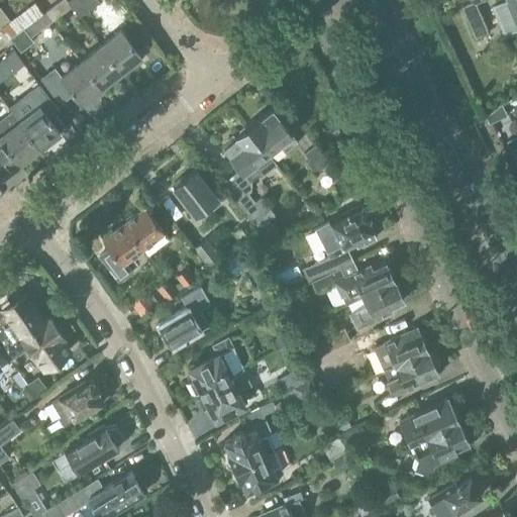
[(66,0),(60,0),(44,12),(50,20),(70,5),(67,1),(66,0)]
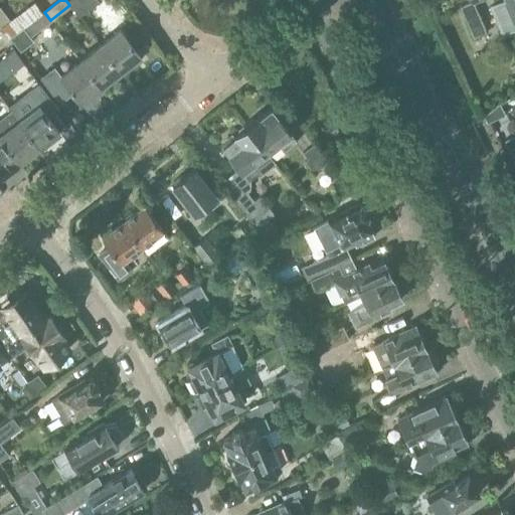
[(96,0),(66,0),(66,1),(69,5),(78,16),(98,2),(96,0)]
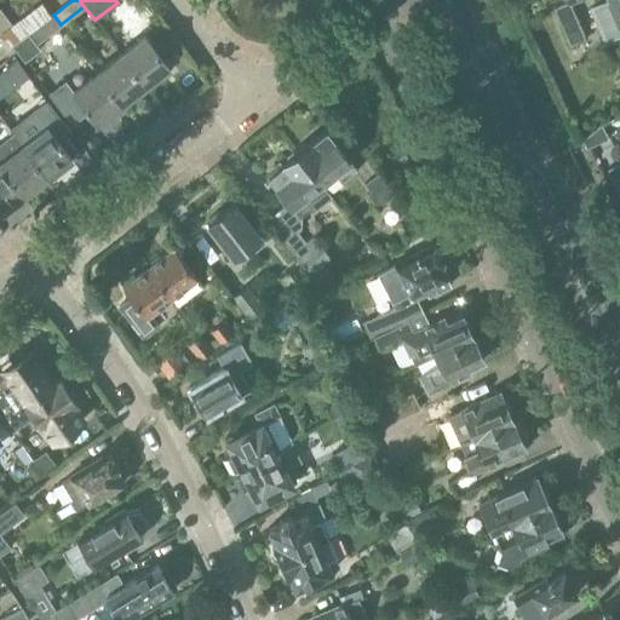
[(568,0),(569,1),(556,7),(572,44),(586,38),(572,3),(578,0),(568,0)]
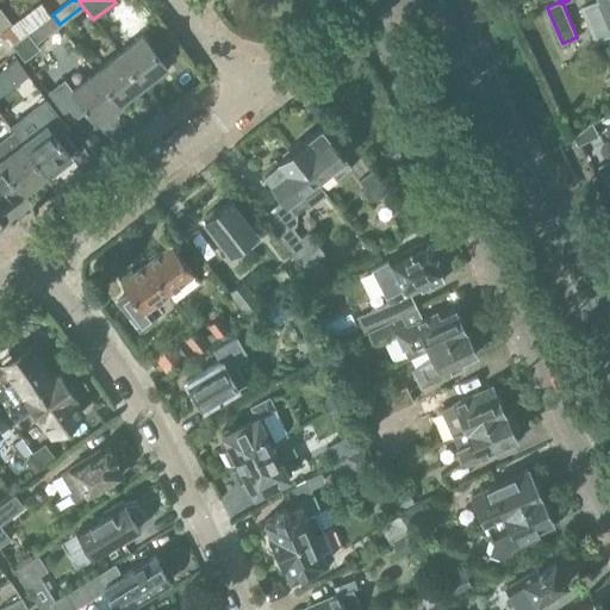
[(609,26),(598,0),(597,0),(582,7),(595,42),(609,35),(609,26)]
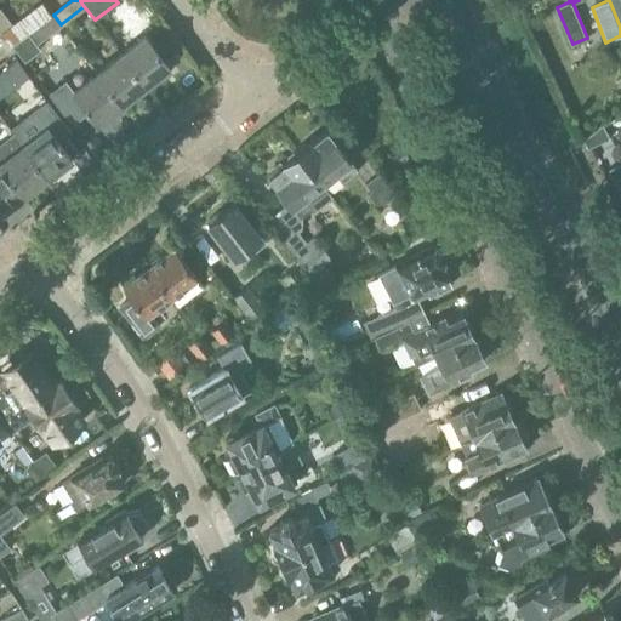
[(620,0),(609,0),(620,27),(620,0)]
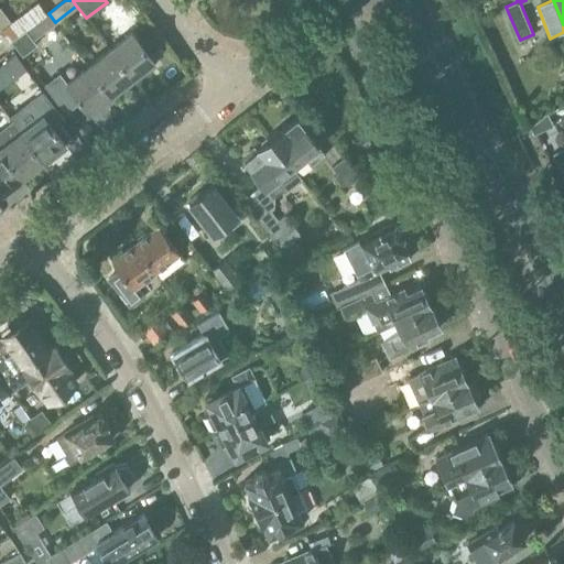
[(11,23),(0,8),(0,29),(1,31),(11,23)]
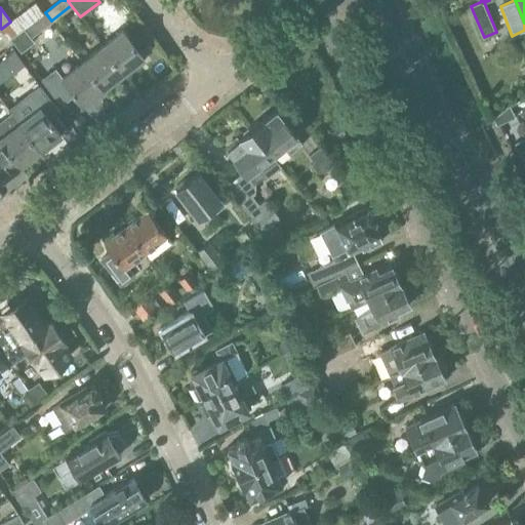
[(51,21),(45,12),(23,29),(29,38),(51,21)]
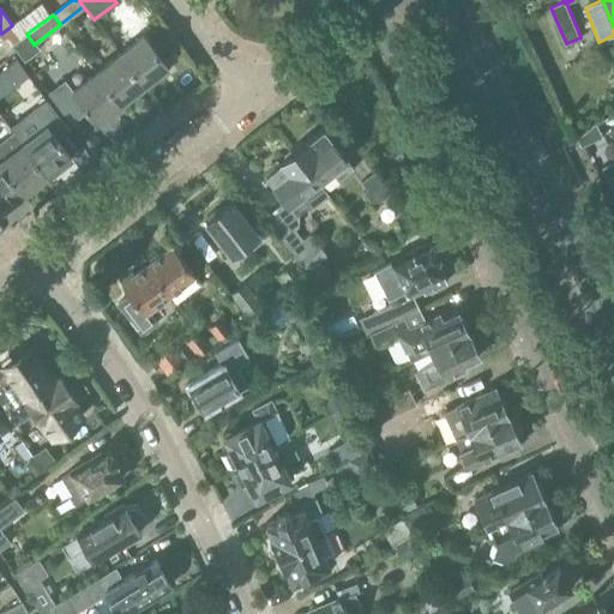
[(142,34),(118,52),(142,84),(166,66),(142,34)]
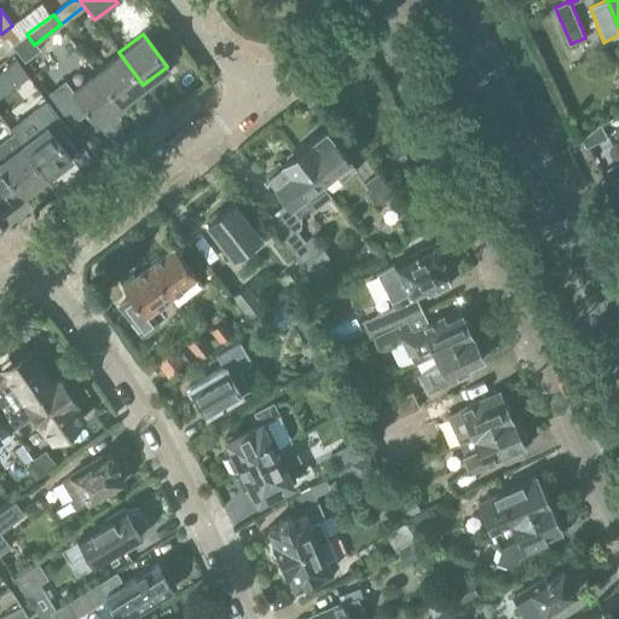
[(119,52),(94,70),(120,103),(143,85),(119,52)]
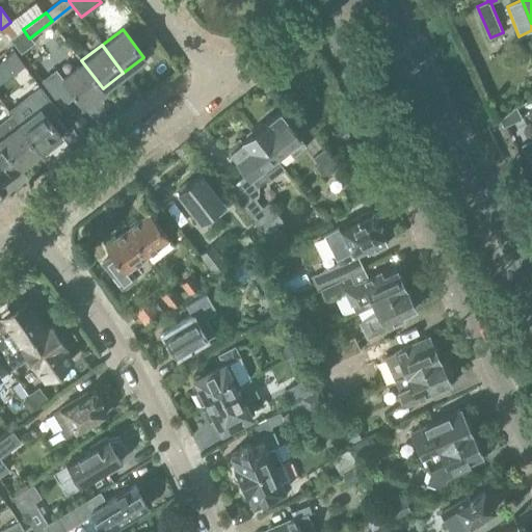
[(3,58),(0,60),(0,83),(24,64),(14,51),(3,58)]
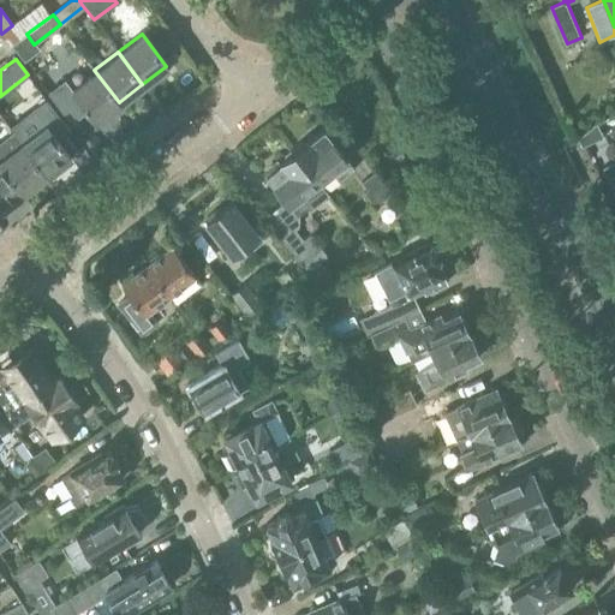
[(119,102),(94,70),(70,88),(94,120),(119,102)]
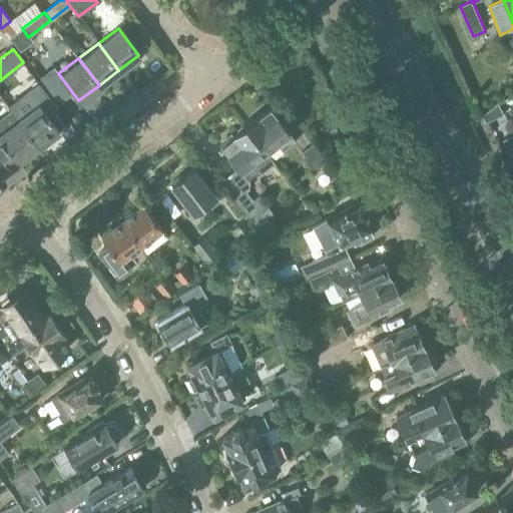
[(39,146),(59,131),(39,104),(19,119),(39,146)]
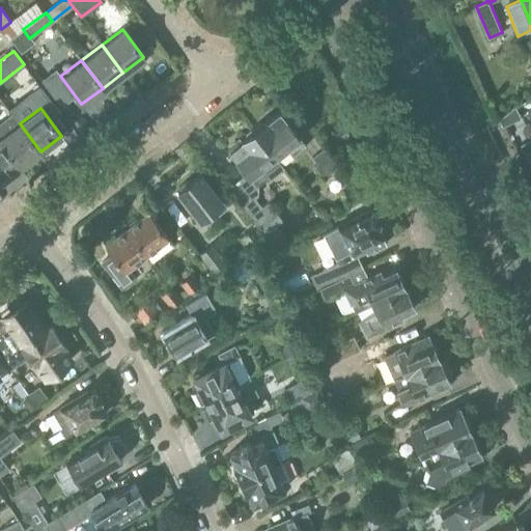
[(277,110),(253,129),(274,156),(285,147),(291,156),(304,145),(277,110)]
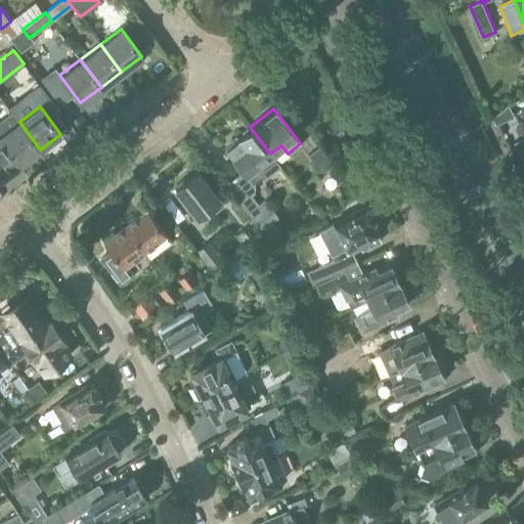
[(0,136),(0,139),(19,165),(40,149),(19,122),(0,136)]
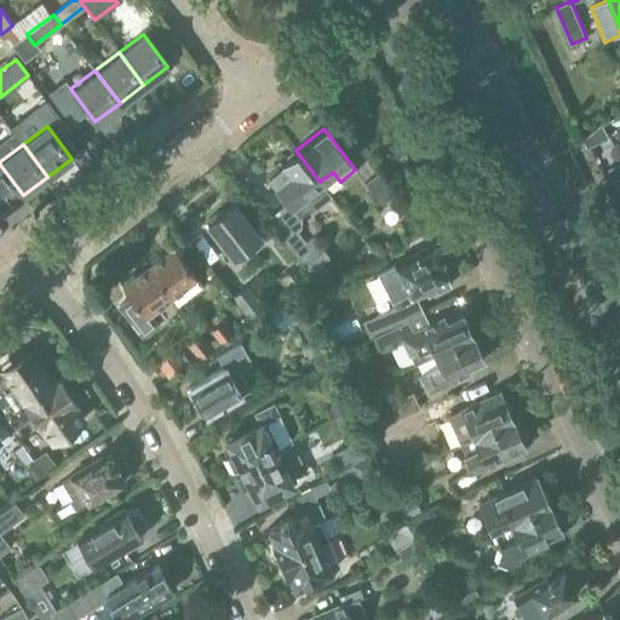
[(320,182),(296,150),(265,174),(287,201),(277,208),(280,212),(268,220),(308,273),(328,257),(311,235),(304,241),(297,231),(300,228),(300,218),(299,217),(309,208),(311,211),(331,196),(320,182)]
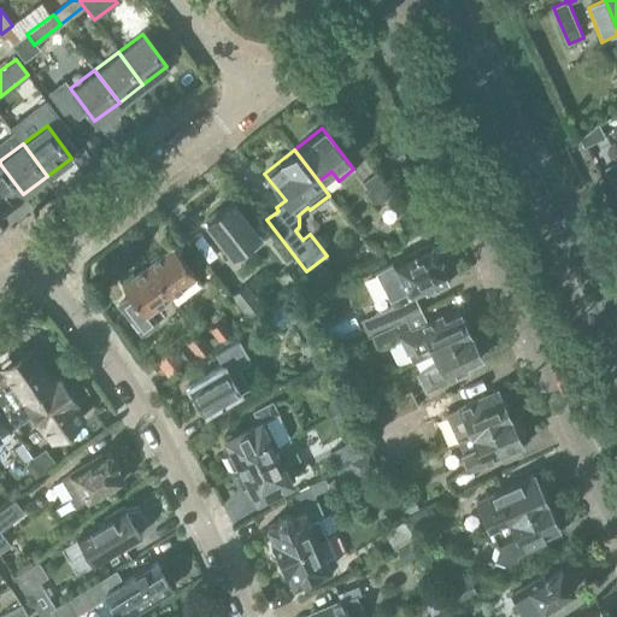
[(0,164),(0,211),(23,194),(0,164)]
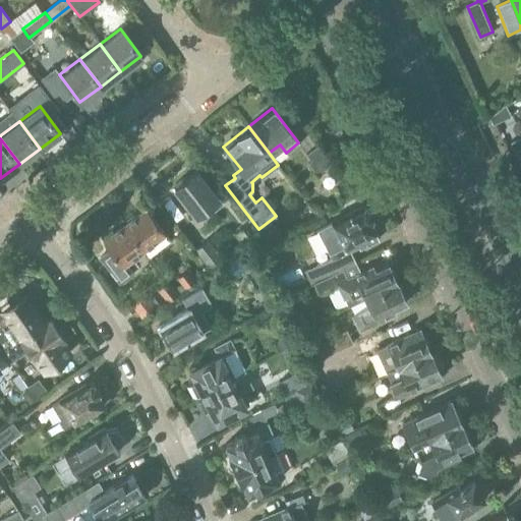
[(316,173),(331,163),(316,145),(304,154),(309,160),(308,162),(316,173)]
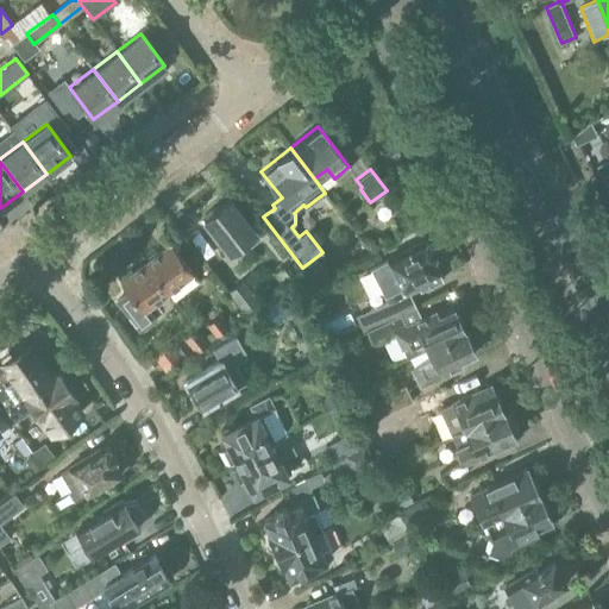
[(255,231),(252,231),(227,198),(201,218),(226,251),(240,240),(245,246),(250,246),(261,238),(255,231)]
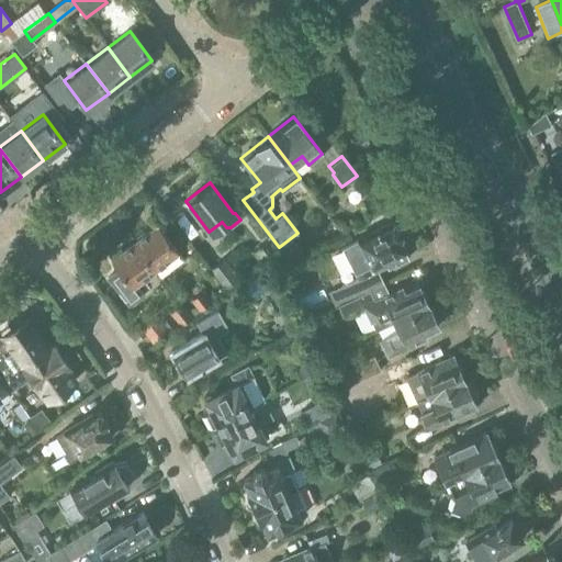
[(407,258),(403,249),(398,240),(402,233),(396,224),(390,223),(340,247),(353,273),(355,273),(357,279),(377,269),(378,270),(385,267),(386,269),(407,258)]
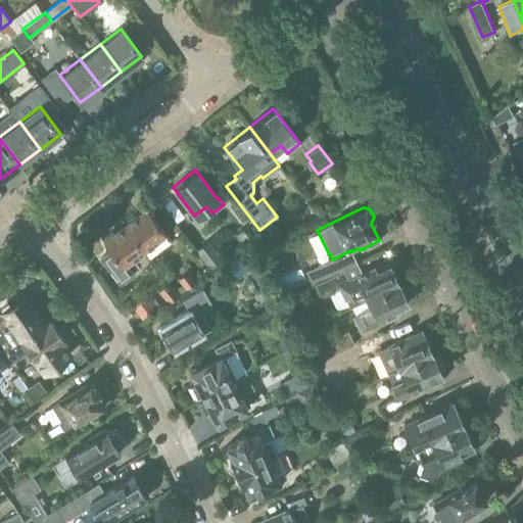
[(124,226),(143,251),(165,234),(146,208),(125,225),(124,226)]
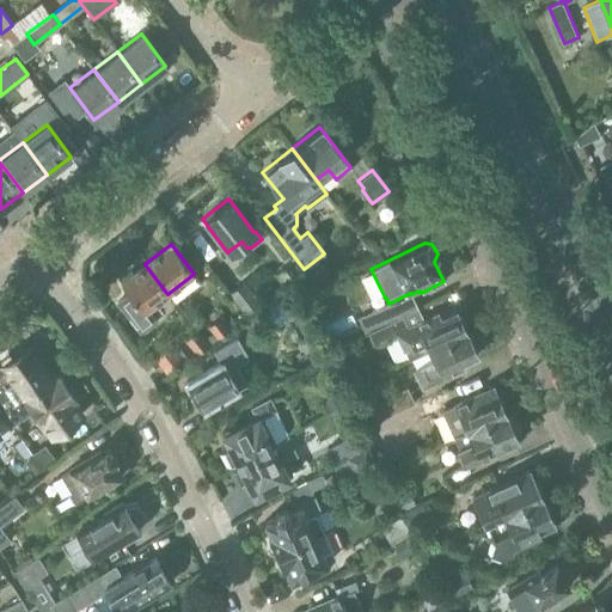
[(319,280),(325,274),(328,273),(316,259),(314,261),(306,267),(318,281),(319,280)]
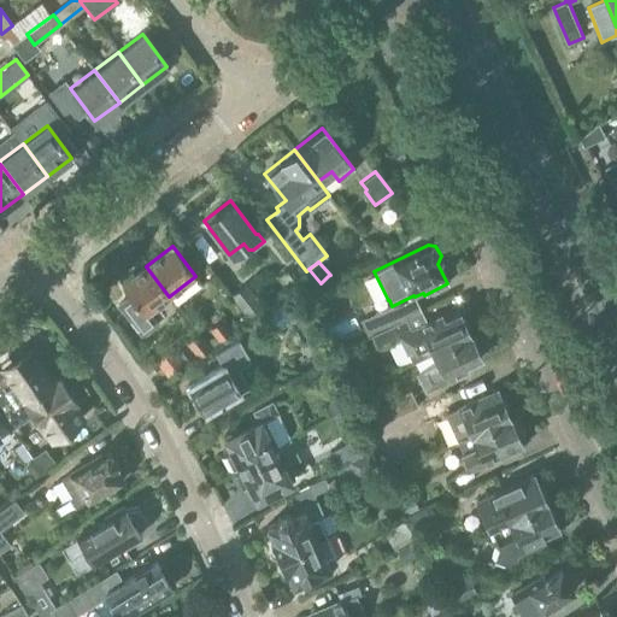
[(122,285),(130,297),(118,305),(142,336),(157,324),(148,313),(169,297),(146,266),(122,285)]
